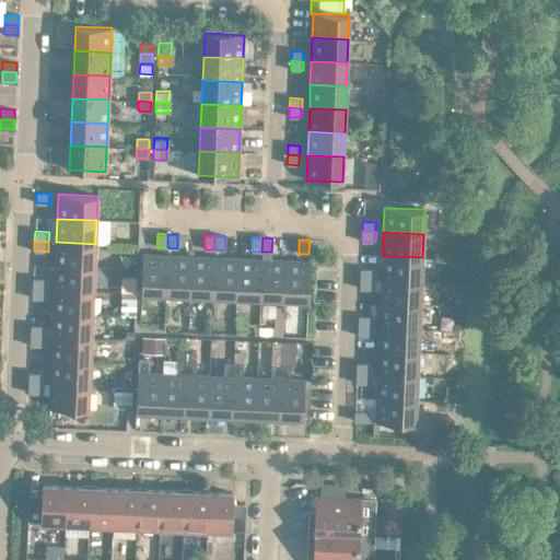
[(56,242),(55,266),(94,267),(95,244),(56,242)]
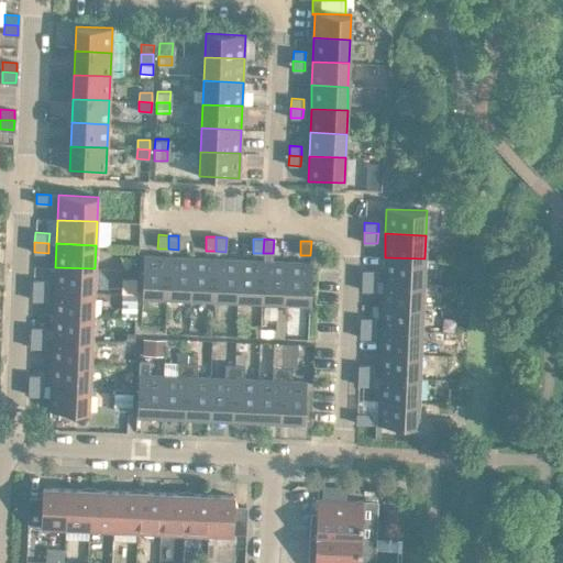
[(141,295),(166,296),(167,256),(143,255),(141,295)]
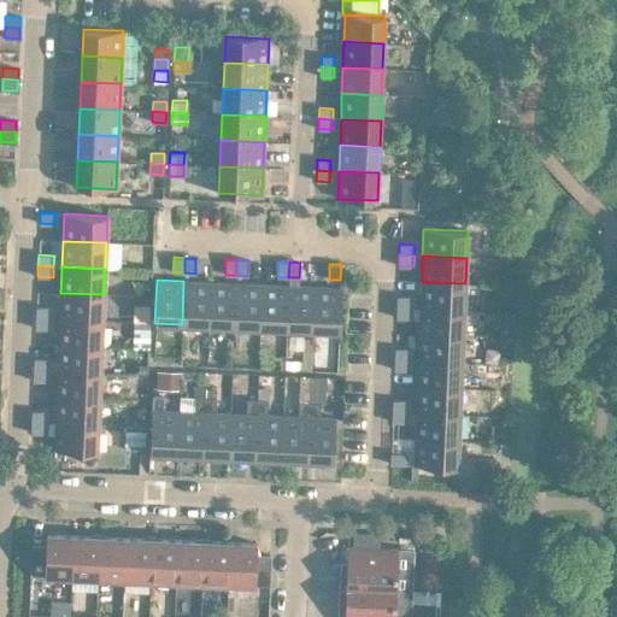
[(182,324),(207,325),(210,282),(183,281),(182,324)]
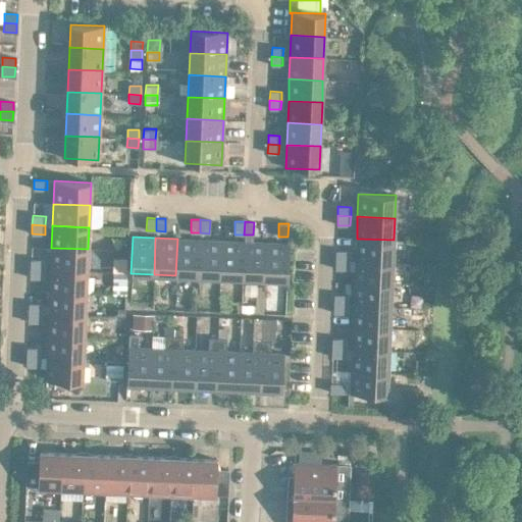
[(175,275),(198,276),(199,240),(177,239),(175,275)]
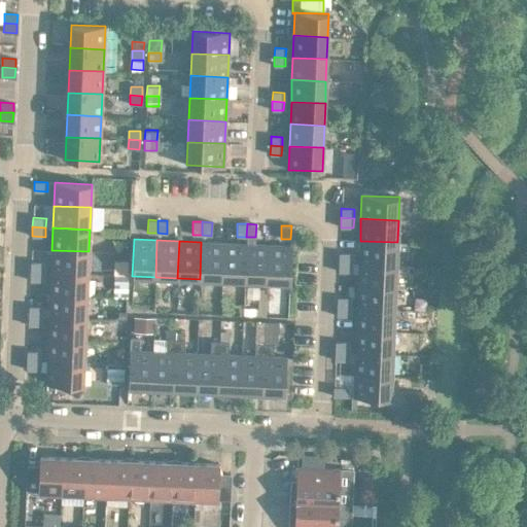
[(360,241),(359,262),(396,265),(397,242),(360,241)]
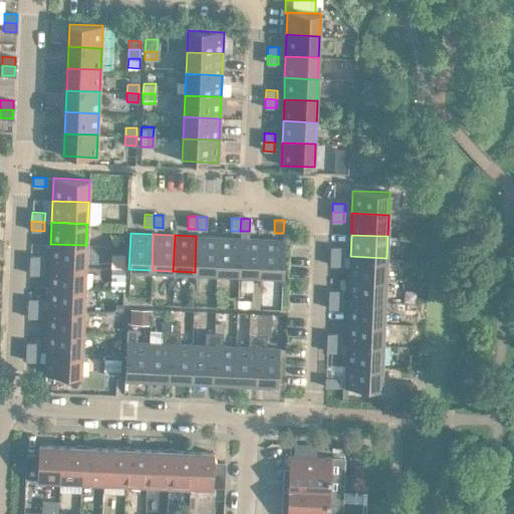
[(195,272),(216,273),(218,237),(196,236),(195,272)]
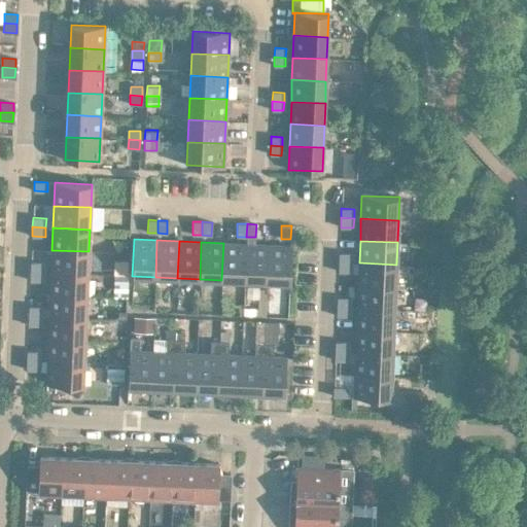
[(221,280),(244,281),(246,244),(223,243),(221,280)]
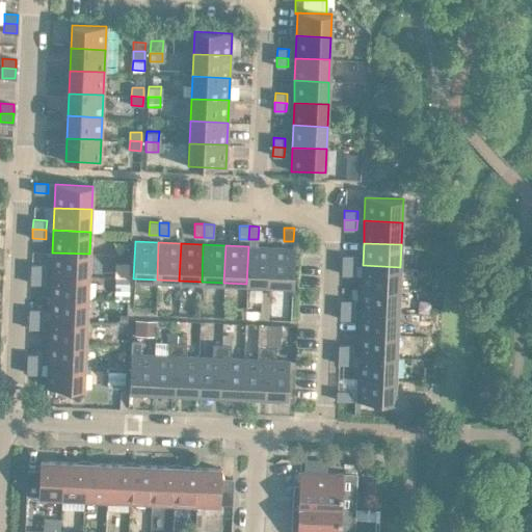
[(246,284),(269,285),(270,247),(248,246),(246,284)]
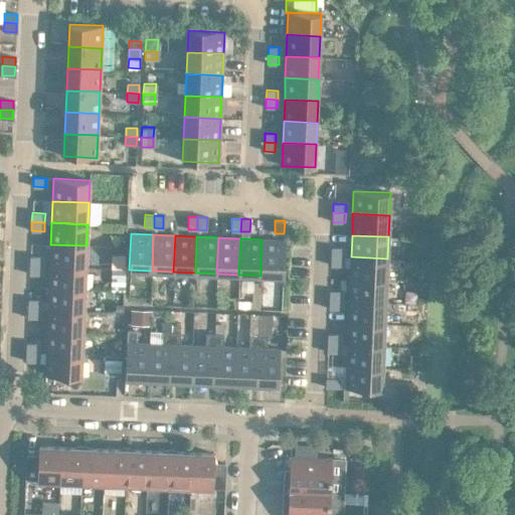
[(262,239),(261,276),(283,277),(285,240),(262,239)]
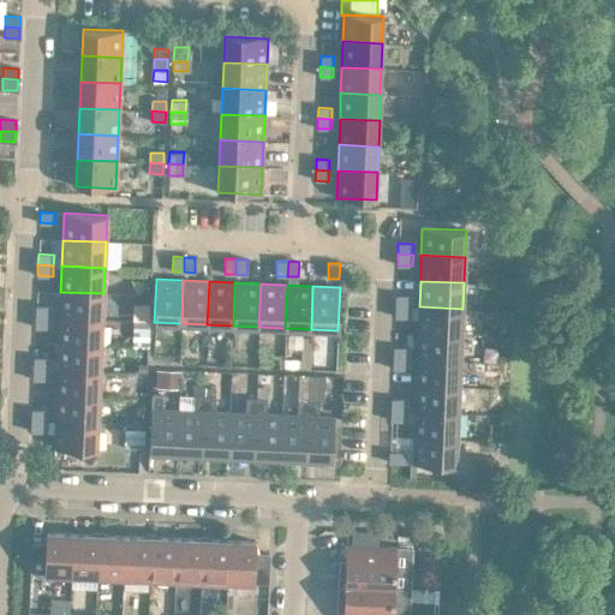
[(60,292),(59,317),(102,320),(103,293),(60,292)]
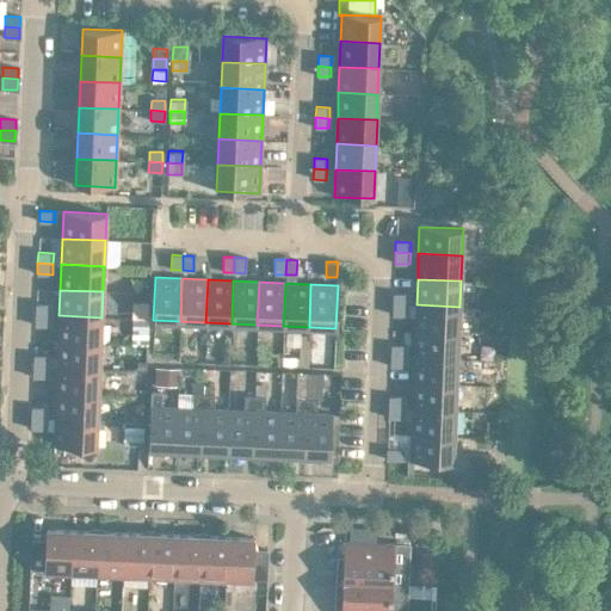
[(393,292),(393,304),(408,304),(408,294),(393,292)]
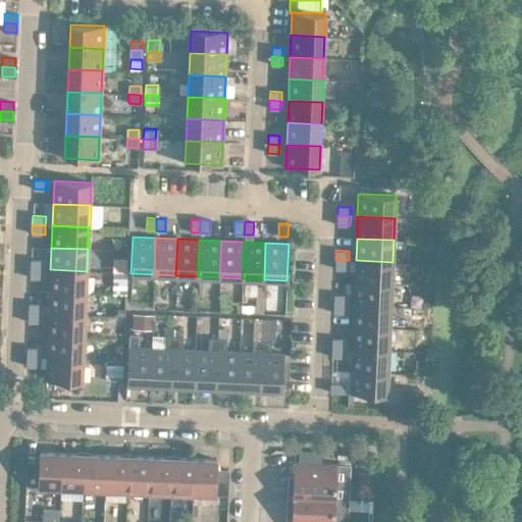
[(31,259),(30,268),(43,269),(44,260),(31,259)]
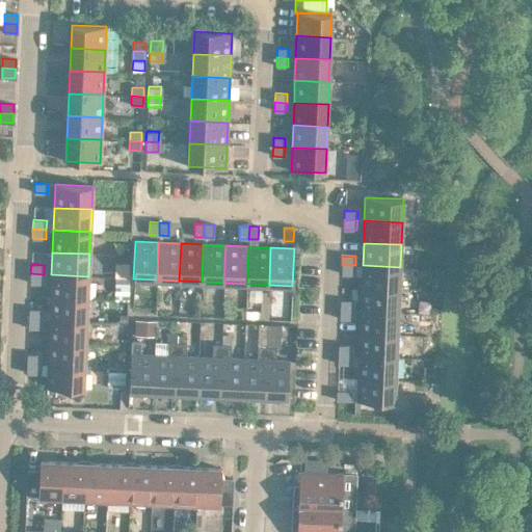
[(355,265),(342,265),(342,274),(354,274),(355,265)]
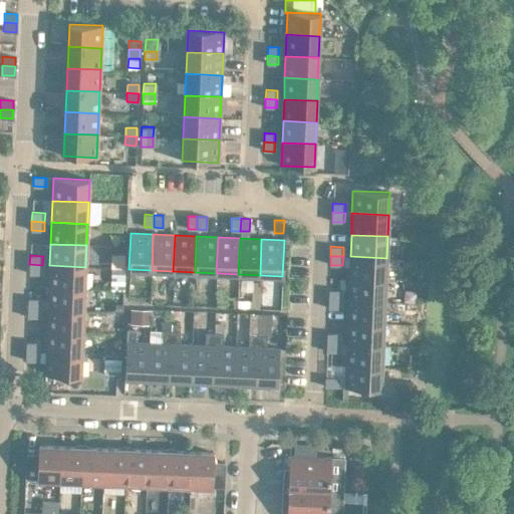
[(350,256),(349,278),(386,280),(387,258),(350,256)]
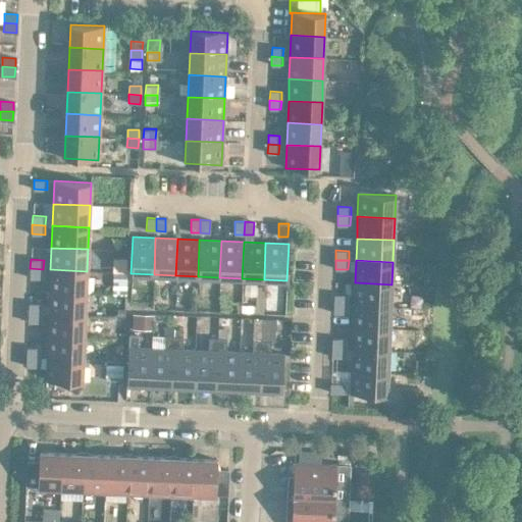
[(43,269),(30,268),(30,278),(43,278),(43,269)]
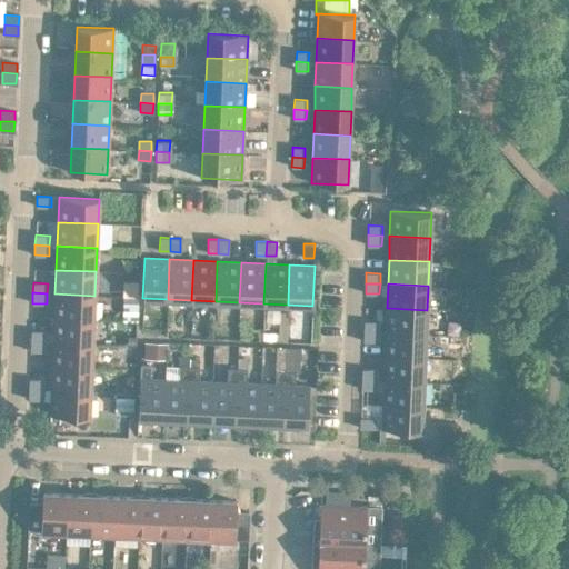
[(55,293),(53,318),(93,319),(95,296),(55,293)]
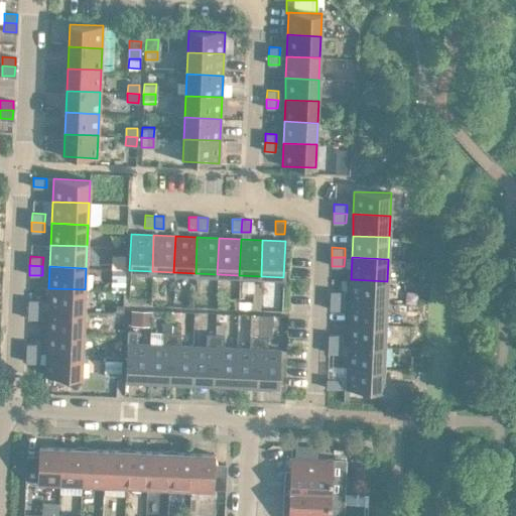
[(111,269),(110,291),(124,291),(124,269),(111,269)]
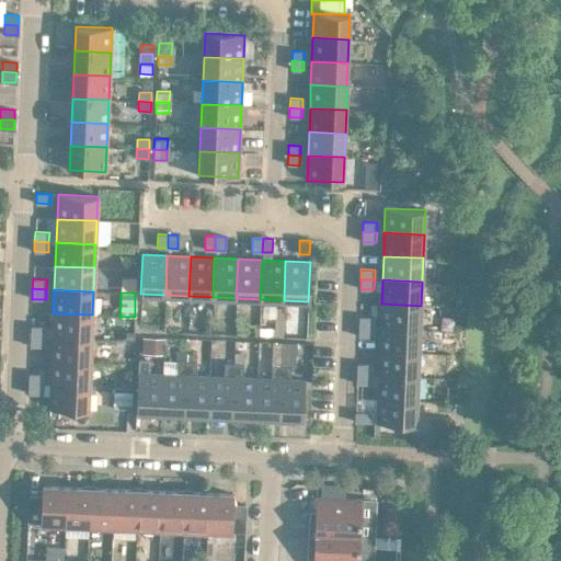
[(381,304),(380,328),(420,329),(421,306),(381,304)]
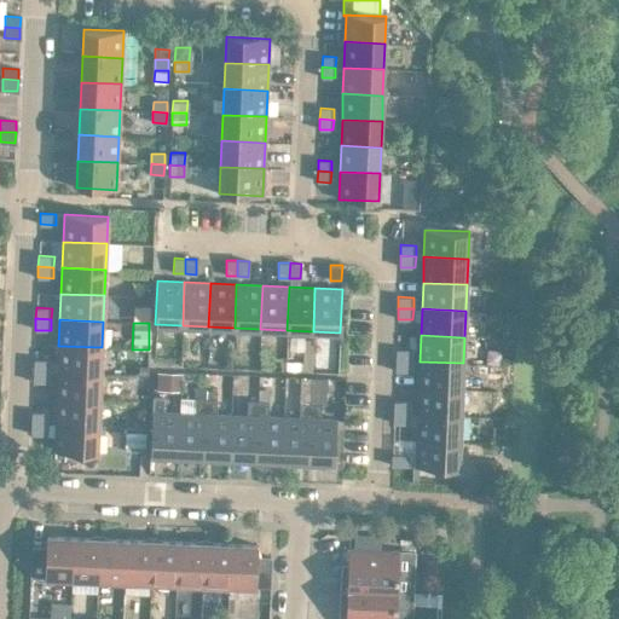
[(58,346),(57,371),(102,374),(102,347),(58,346)]
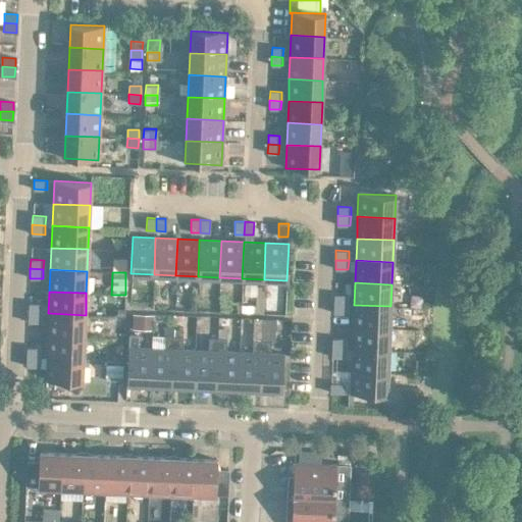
[(333,304),(347,304),(347,295),(334,295),(333,304)]
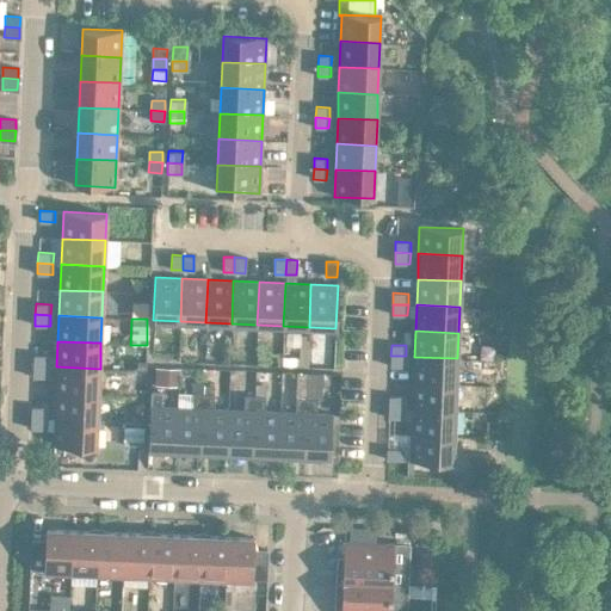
[(34,355),(34,366),(48,366),(49,356),(34,355)]
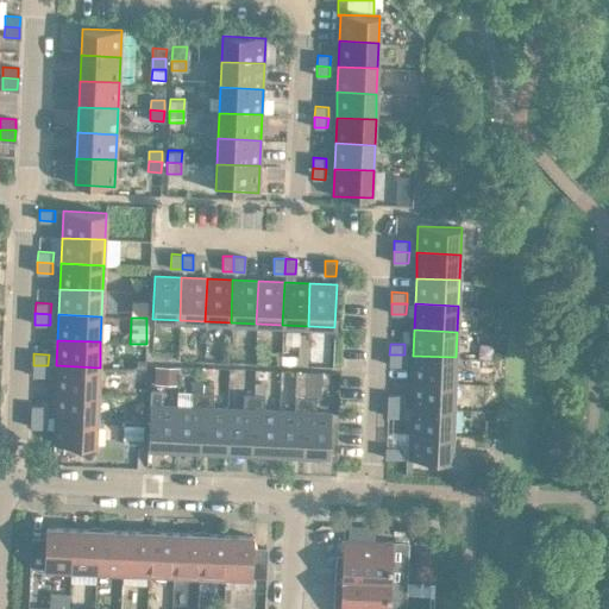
[(405,355),(389,355),(389,365),(405,366),(405,355)]
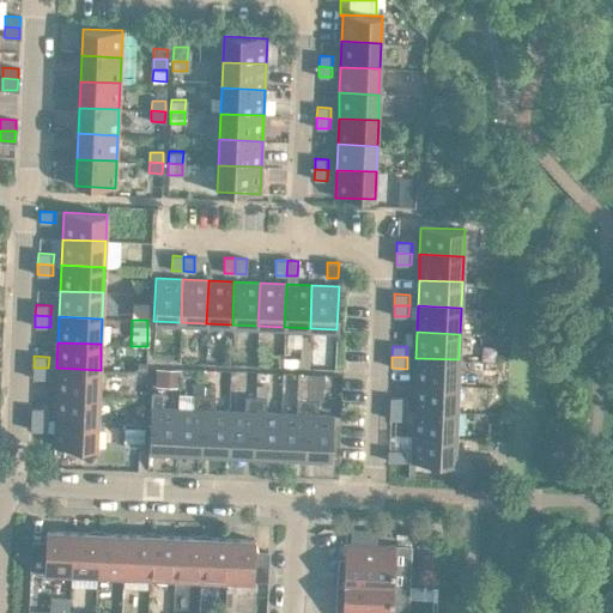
[(416,358),(414,383),(457,386),(459,359),(416,358)]
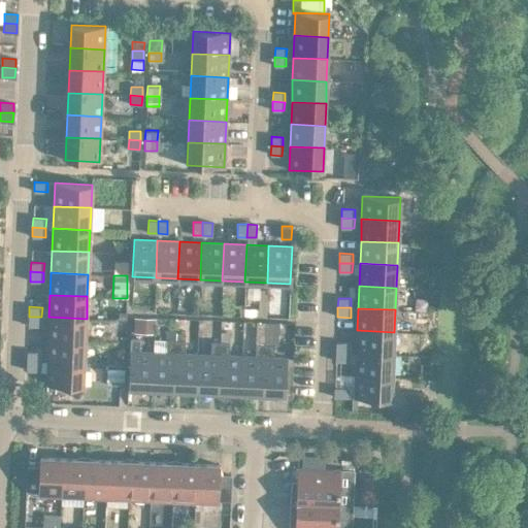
[(41,317),(29,317),(28,326),(41,326),(41,317)]
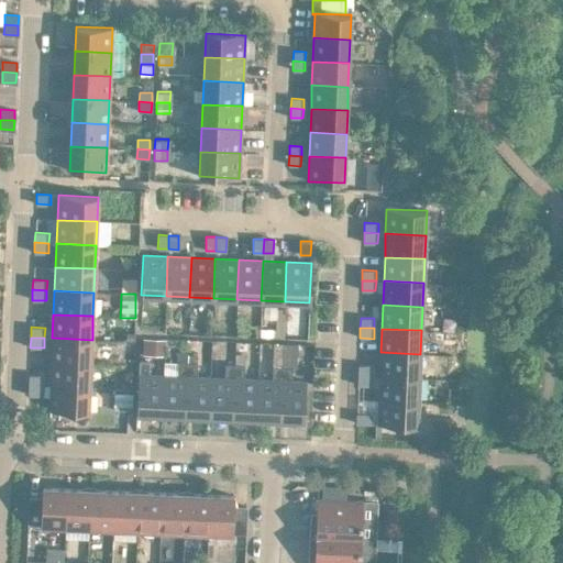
[(52,338),(51,362),(91,364),(92,340),(52,338)]
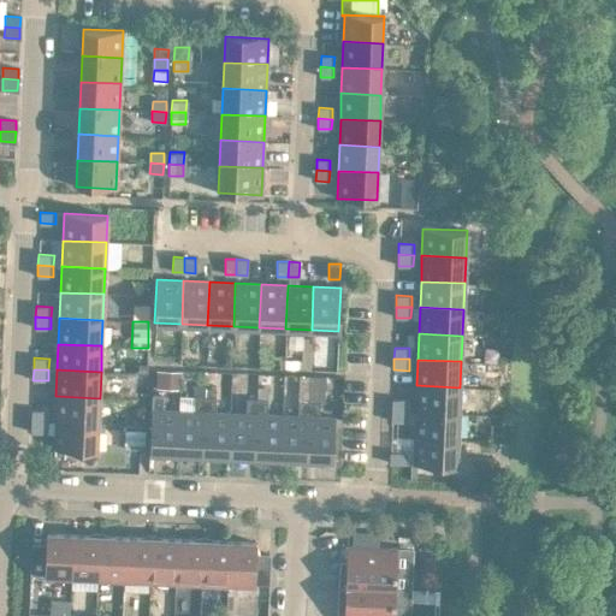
[(157,371),(155,389),(178,389),(178,372),(157,371)]
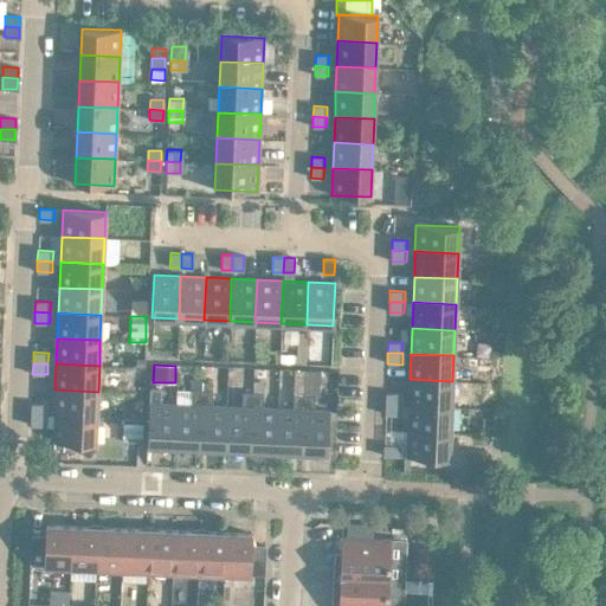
[(294,394),(303,395),(304,395),(305,371),(294,369),(294,394)]
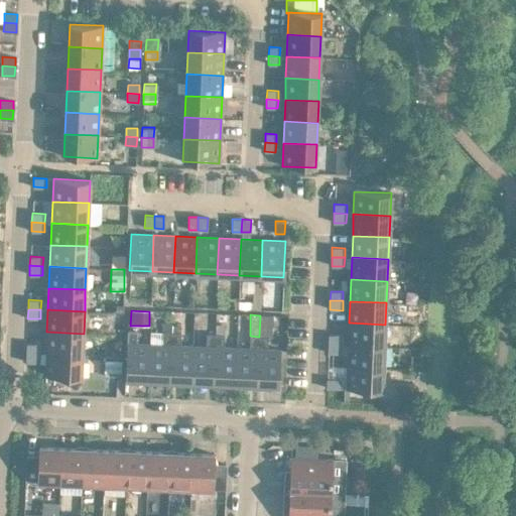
[(260,315),(259,337),(267,337),(272,337),(272,315),(260,315)]
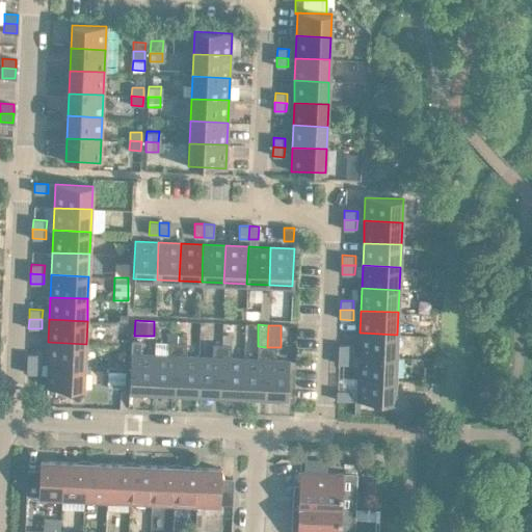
[(167,333),(166,342),(167,342),(177,343),(177,333),(167,333)]
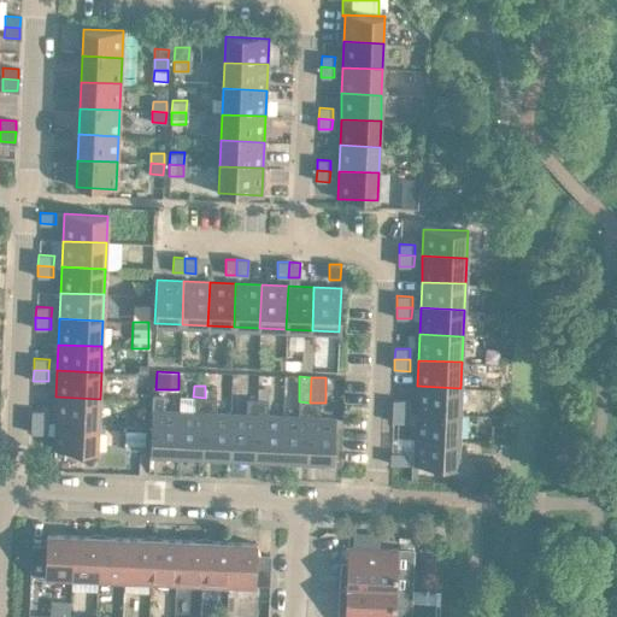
[(417,386),(416,412),(459,413),(460,388),(417,386)]
